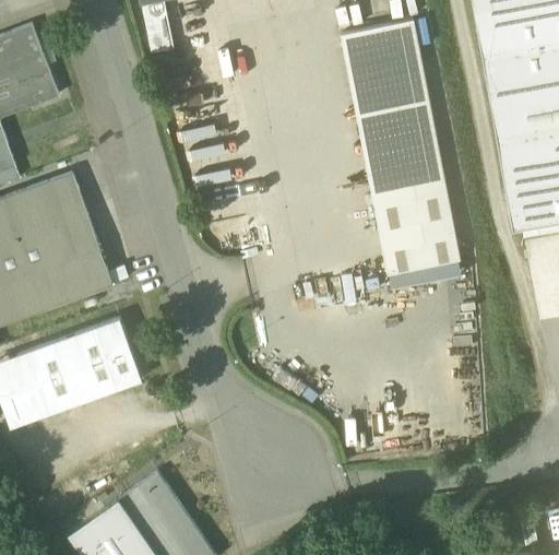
[(175,57),(163,0),(140,0),(141,3),(153,61),(175,57)]
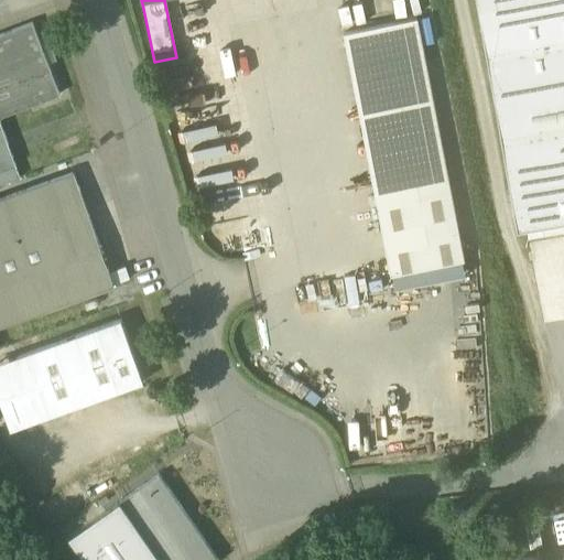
[(563,0),(474,0),(484,56),(563,40),(563,0)]
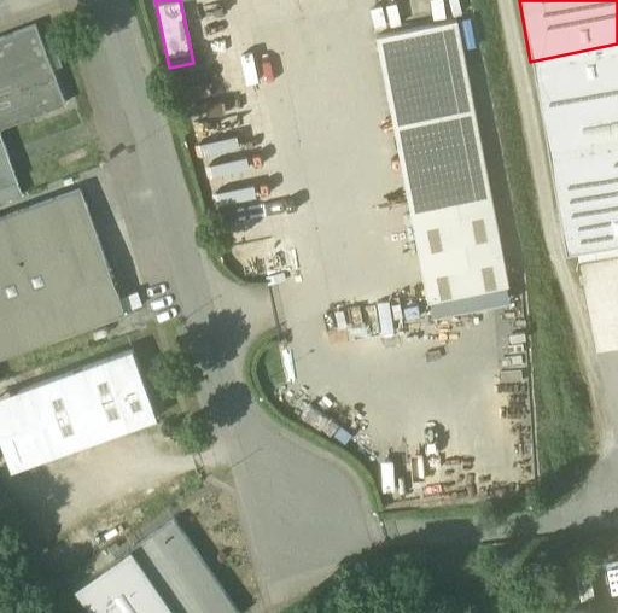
[(414,231),(429,303),(431,303),(507,289),(508,287),(495,215),(458,24),(377,40),(414,231)]
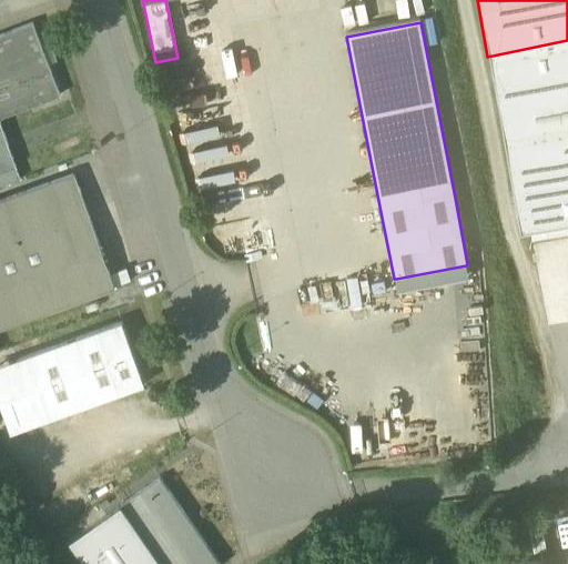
[(0,39),(0,121),(60,100),(32,28),(0,39)]
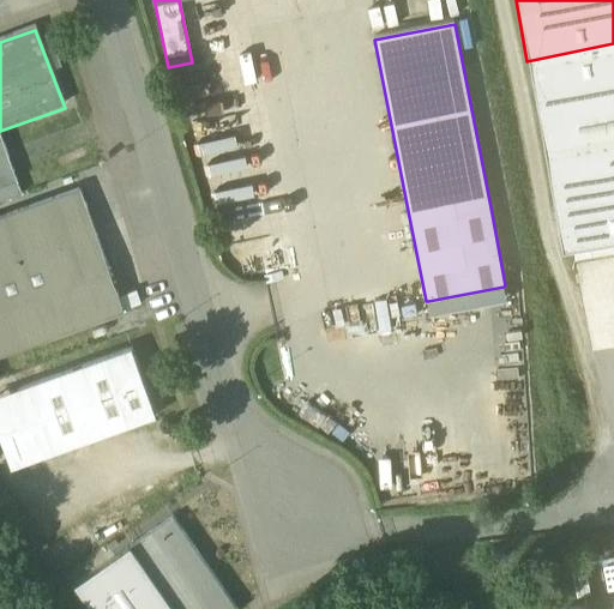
[(613,43),(527,61),(563,252),(613,242),(613,43)]
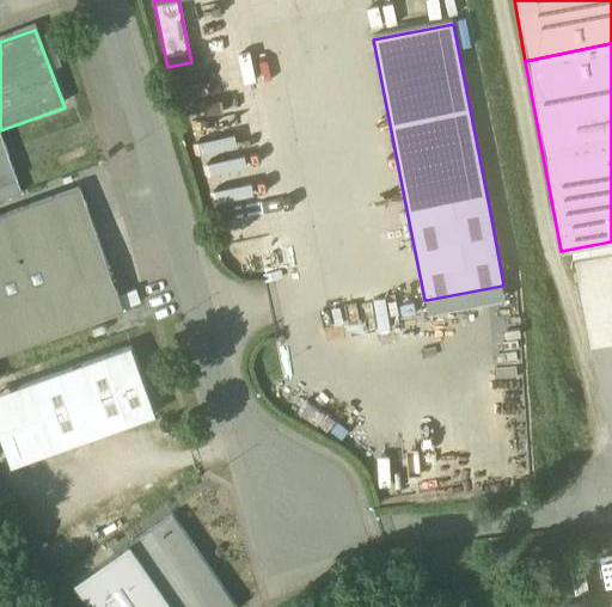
[(0,189),(17,183),(0,135),(0,189)]
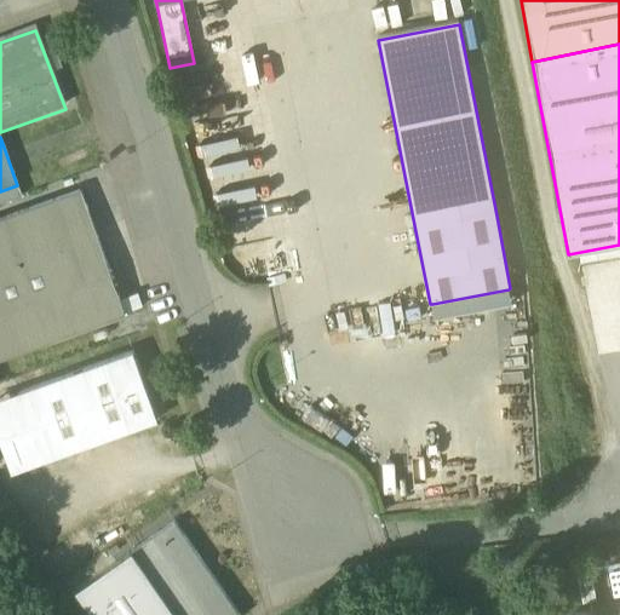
[(0,191),(0,207),(22,200),(17,185),(0,191)]
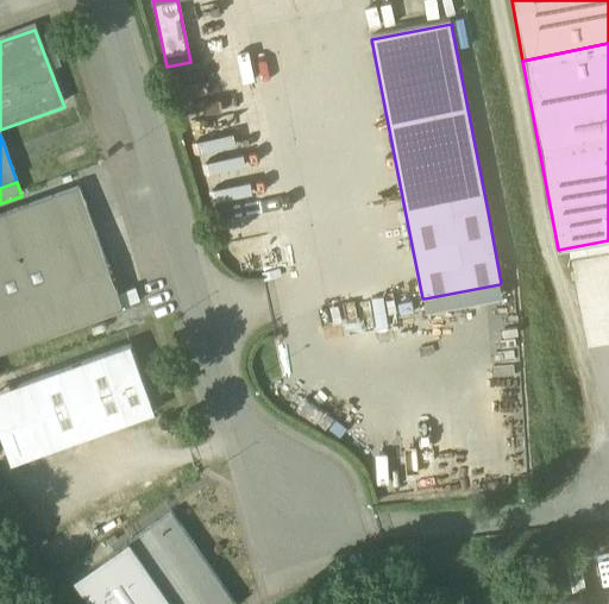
[(80,190),(41,205),(45,218),(85,205),(80,190)]
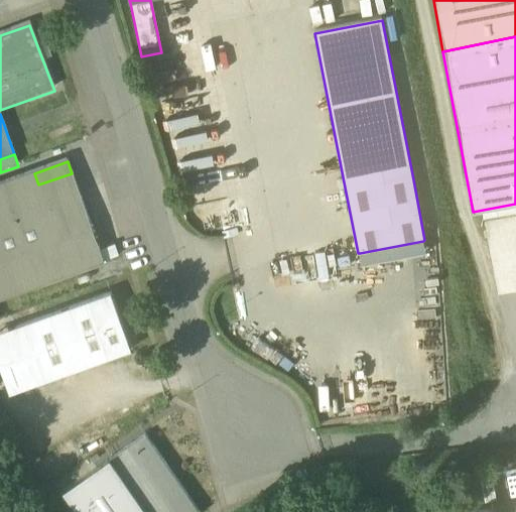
[(0,301),(105,264),(72,173),(38,184),(34,173),(0,185),(0,301)]
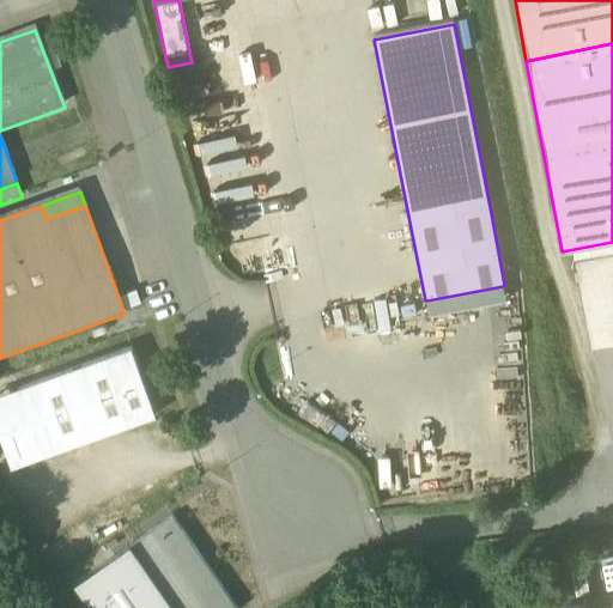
[(503,286),(428,301),(430,316),(505,302),(503,286)]
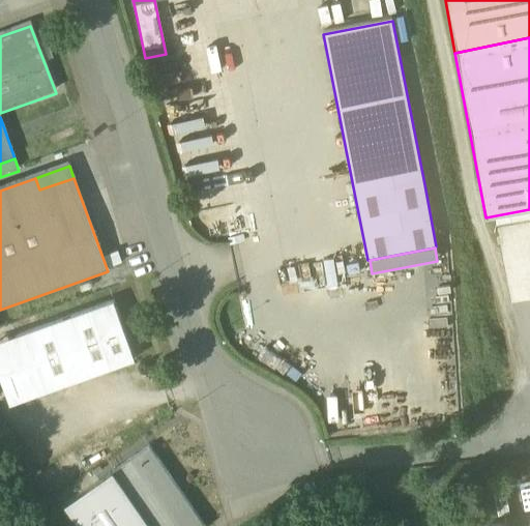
[(114,303),(16,339),(36,398),(135,362),(114,303)]
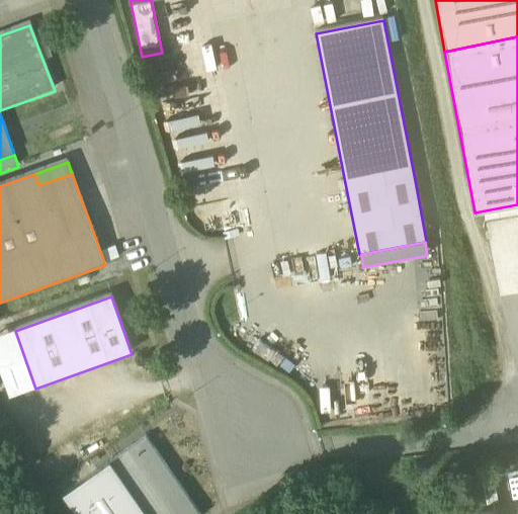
[(0,368),(10,398),(35,389),(15,331),(0,336),(0,368)]
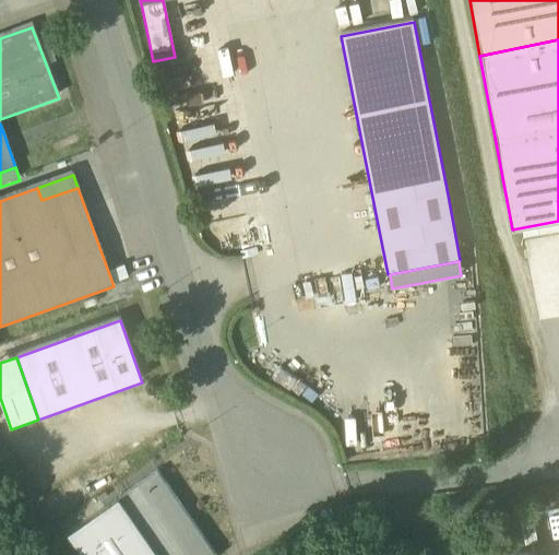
[(213,554),(157,474),(118,502),(155,554),(213,554)]
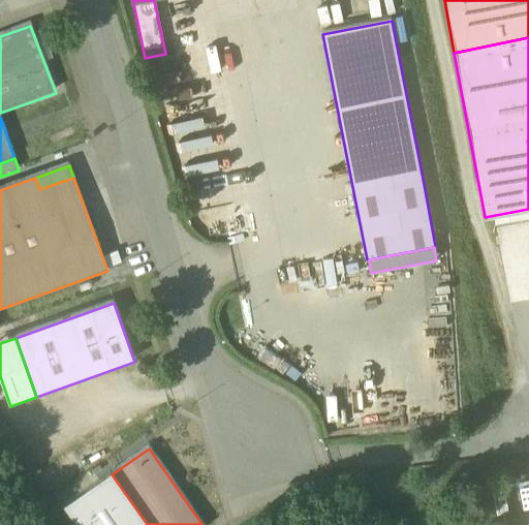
[(147,524),(112,474),(65,506),(76,524),(147,524)]
